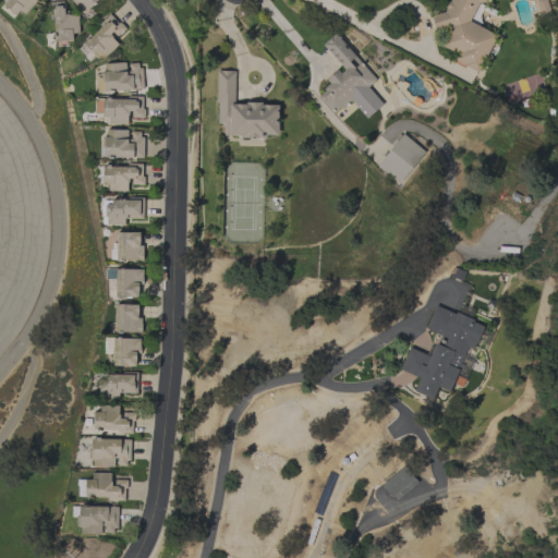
[(37,0),(25,14),(20,10),(15,15),(10,11),(11,11),(2,3),(4,0),(37,0)]
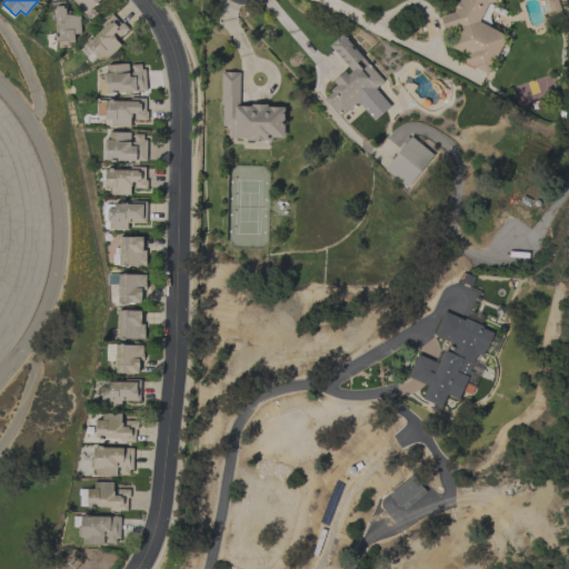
[(99,0),(92,7),(97,13),(91,19),(73,0),(99,0)]
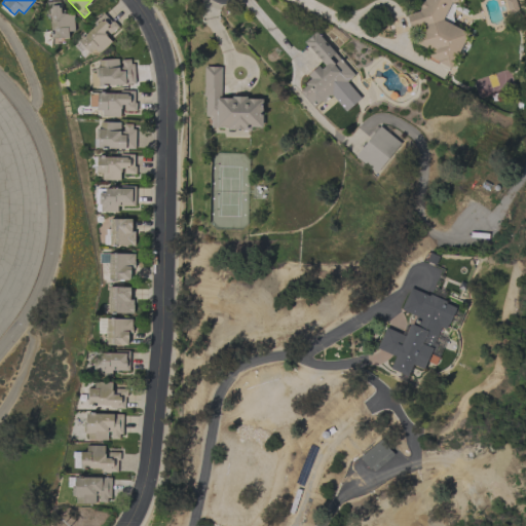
[(456,5),(456,4),(467,10),(465,14),(454,9),(451,14),(453,21),(451,24),(468,33),(465,39),(471,42),(465,52),(460,49),(450,68),(439,62),(438,64),(427,59),(431,50),(415,42),(424,26),(423,25),(411,29),(407,14),(419,11),(421,7),(420,7),(423,1),(424,1),(424,0),(457,0),(457,1),(453,2),(451,1),(451,2),(456,5)]
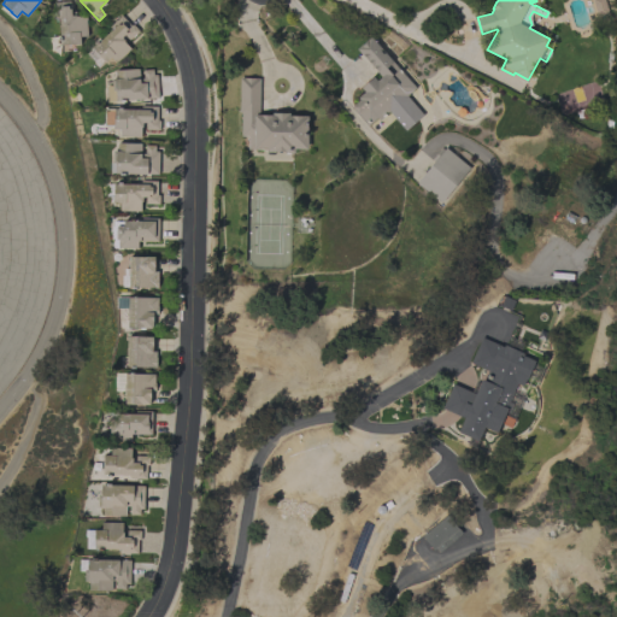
[(604,0),(609,15),(598,17),(592,0),(604,0)]
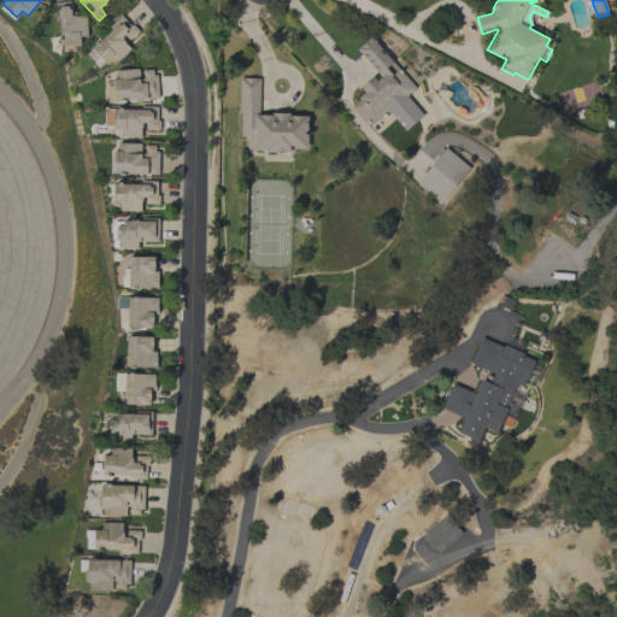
[(88,36),(80,36),(81,45),(74,45),(62,45),(59,18),(56,18),(54,3),(70,1),(71,11),(76,11),(76,16),(86,16),(88,36)]
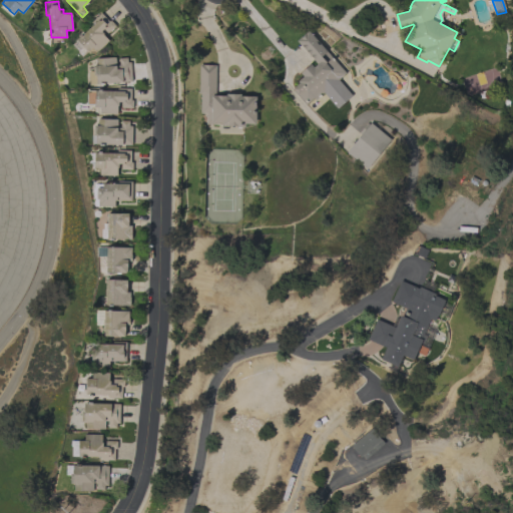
[(77,51),(71,45),(77,39),(93,24),(91,22),(101,13),(109,21),(110,20),(115,25),(107,33),(103,29),(101,31),(104,34),(103,34),(109,40),(96,52),(91,47),(88,51),(83,46),(77,51)]
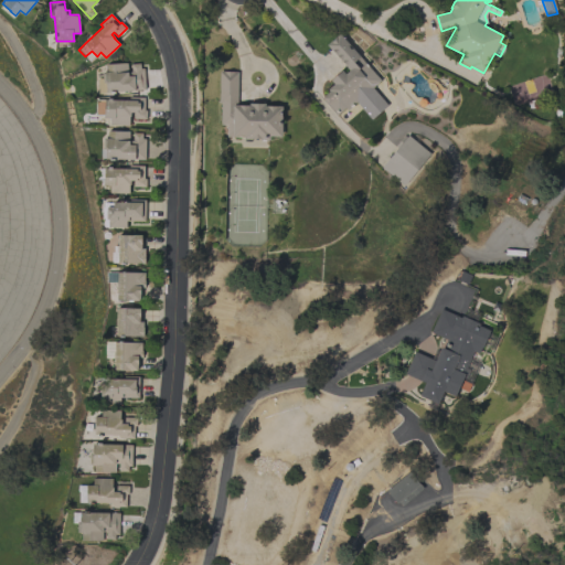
[(361,106),(351,115),(345,107),(337,115),(327,103),(322,97),(330,92),(328,89),(334,84),(331,81),(342,71),(345,74),(349,71),(327,45),(340,34),(352,49),(359,43),(363,49),(358,54),(381,81),(374,86),(377,91),(371,97),(368,94),(359,103),(361,106)]
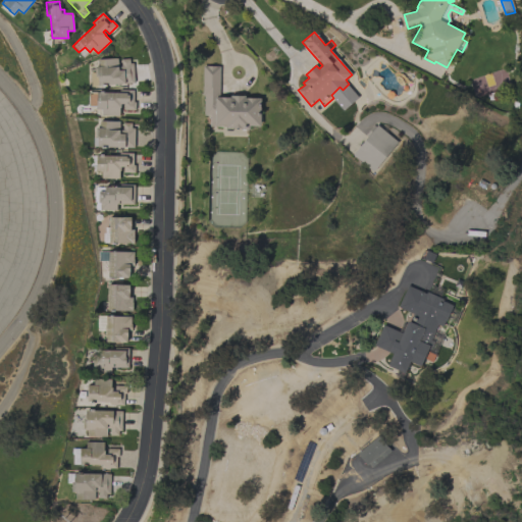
[(135,83),(91,86),(90,72),(95,72),(95,66),(98,66),(98,59),(117,58),(118,66),(121,66),(120,59),(129,58),(129,63),(133,63),(135,83)]
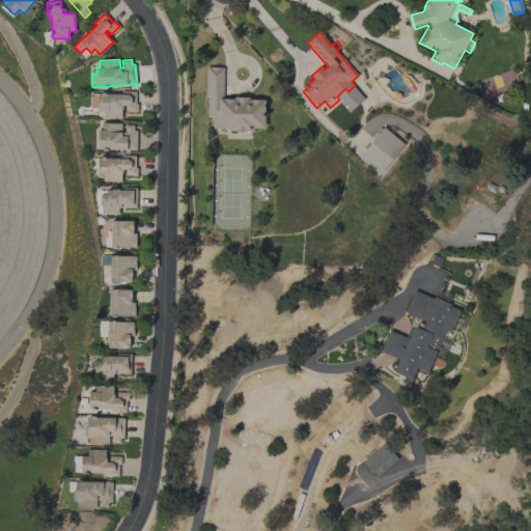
[(207,96),(205,96),(206,66),(224,67),(223,99),(234,99),(234,98),(249,98),(249,100),(264,100),(264,129),(253,129),(253,132),(245,131),(238,130),(238,131),(229,131),(229,129),(213,129),(214,117),(207,117),(207,96)]
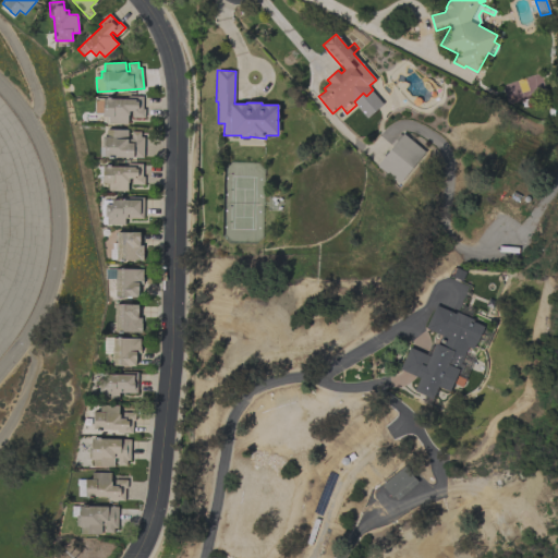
[(94,113),(95,98),(128,99),(128,96),(143,96),(143,109),(144,109),(144,117),(132,117),(132,110),(129,110),(129,114),(128,114),(128,123),(109,123),(109,116),(104,116),(104,113),(94,113)]
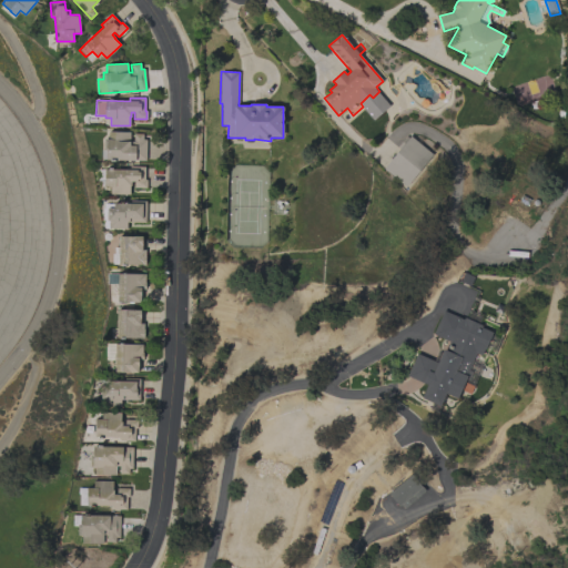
[(101,160),(101,150),(104,150),(104,139),(109,139),(109,131),(130,132),(130,141),(133,141),(134,133),(143,133),(143,139),(146,139),(145,160),(107,160),(101,160)]
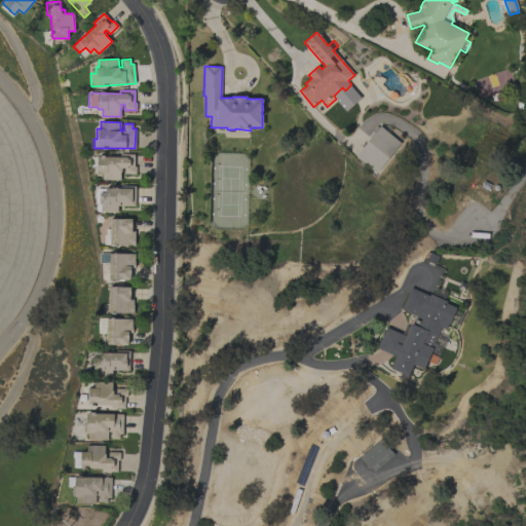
[(380,125),(401,143),(376,173),(355,156),(380,125)]
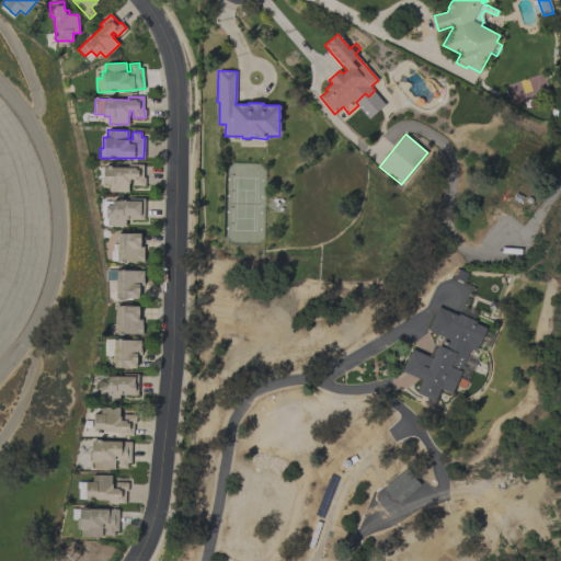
[(96,183),(96,167),(104,167),(128,168),(128,164),(144,164),(142,178),(146,178),(145,185),(133,185),(133,180),(129,179),(129,183),(128,183),(128,192),(110,192),(110,184),(103,184),(103,183),(96,183)]
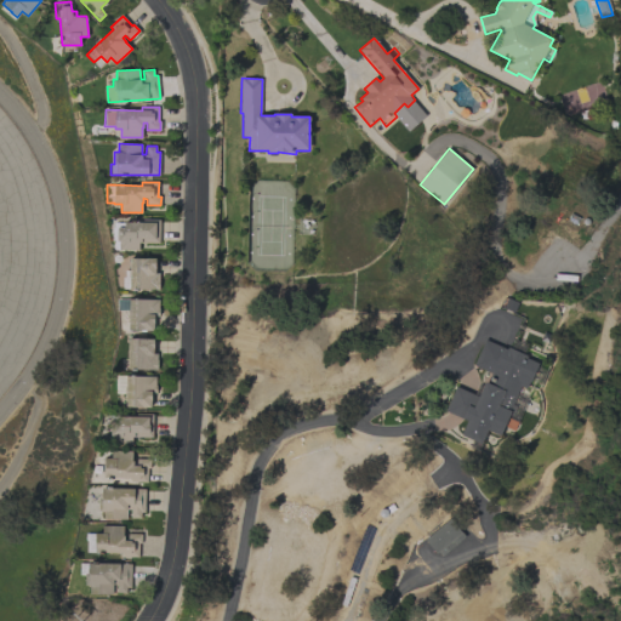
[(114,249),(114,239),(112,239),(113,227),(114,227),(114,223),(125,223),(125,222),(143,222),(143,218),(160,220),(160,243),(140,243),(140,250),(119,250),(120,249),(114,249)]
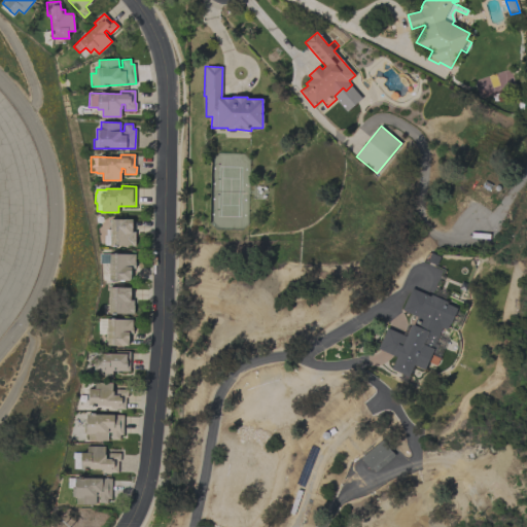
[(111,219),(132,219),(132,232),(136,232),(135,246),(104,245),(104,235),(106,235),(106,230),(110,230),(111,219)]
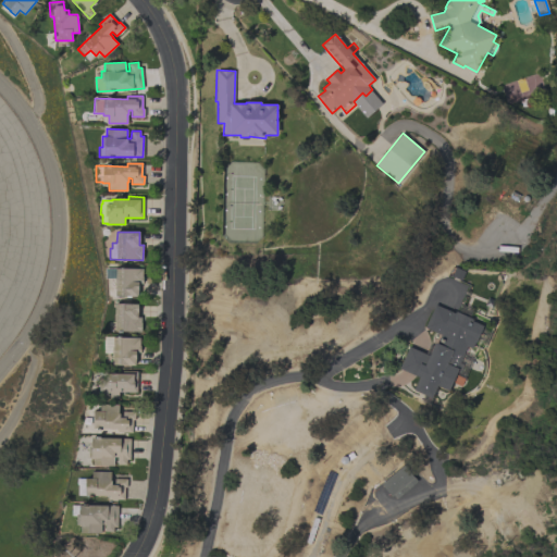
[(114,285),(114,279),(106,277),(106,268),(143,269),(143,276),(144,276),(144,283),(138,283),(138,296),(115,296),(115,285),(114,285)]
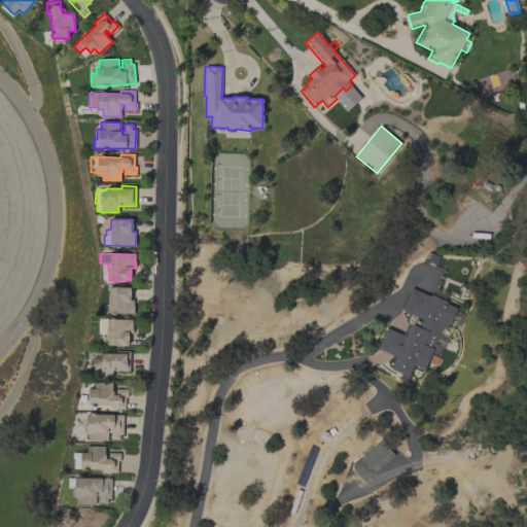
[(131,287),(130,300),(134,300),(134,314),(109,313),(109,287),(131,287)]
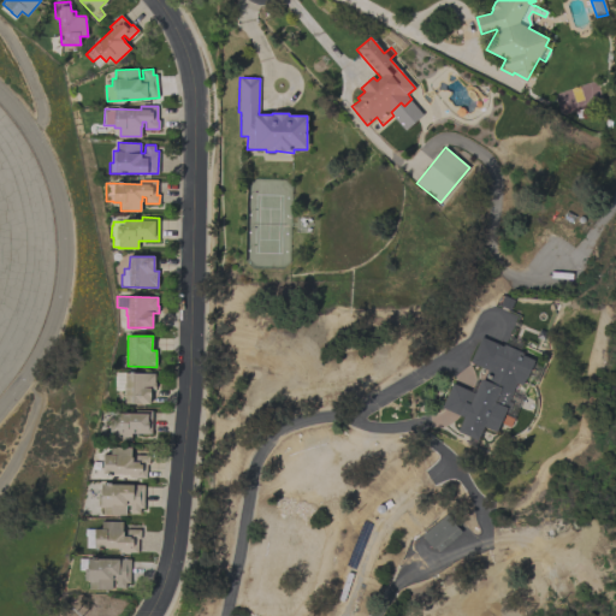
[(544,368),(538,381),(527,377),(526,379),(525,379),(522,385),(516,383),(513,391),(523,396),(513,419),(504,414),(496,432),(484,426),(478,440),(457,431),(463,418),(442,408),(452,383),(471,390),(474,380),(479,383),(481,379),(483,379),(487,369),(471,362),(481,337),(503,347),(504,344),(505,345),(509,336),(522,342),(519,350),(522,353),(522,355),(534,361),(533,363),(544,368)]
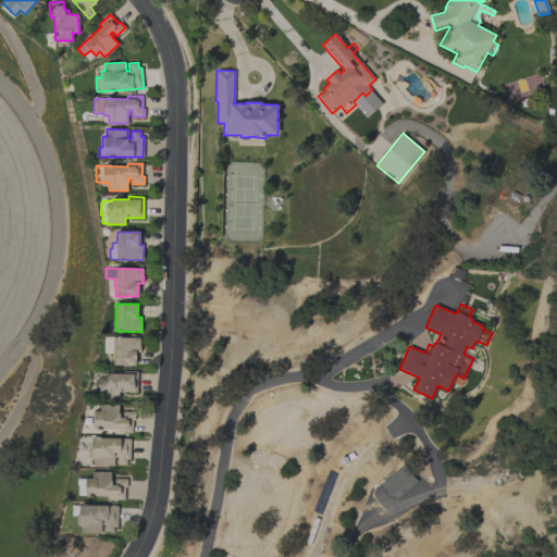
[(104,353),(104,337),(140,337),(140,346),(140,353),(136,353),(136,366),(113,364),(113,353),(104,353)]
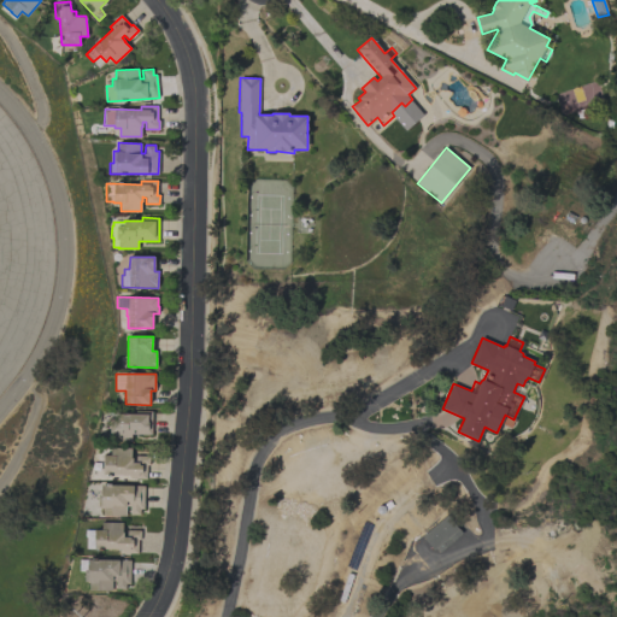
[(152,434),(134,434),(131,434),(131,441),(111,441),(112,434),(110,434),(110,419),(117,419),(117,413),(136,413),(136,411),(152,411),(152,434)]
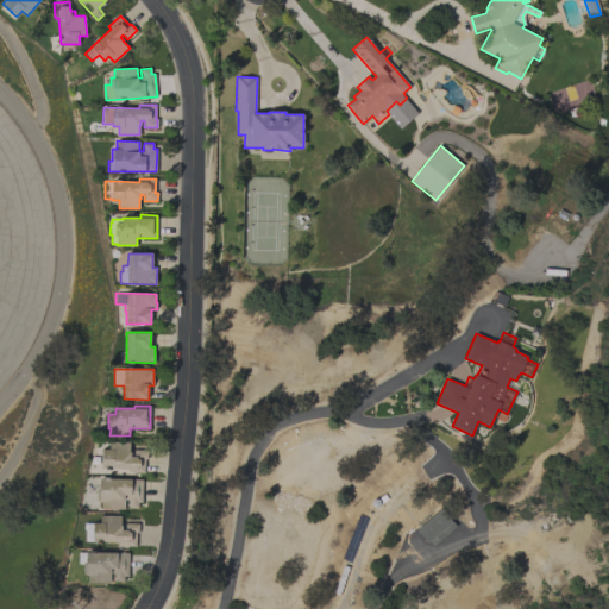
[(145,472),(129,472),(129,469),(102,469),(102,450),(110,450),(110,441),(130,441),(130,452),(131,452),(131,457),(135,457),(135,450),(148,450),(148,459),(145,459),(145,472)]
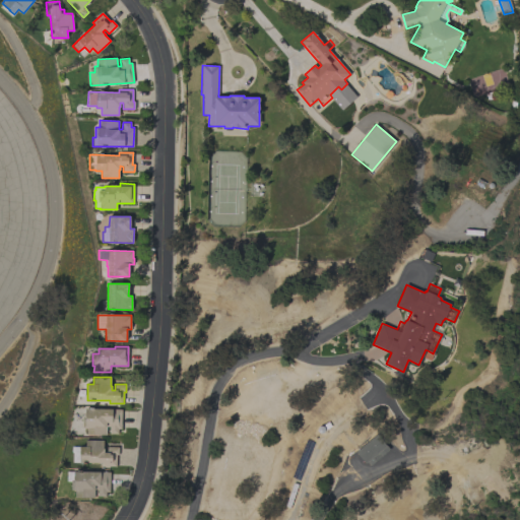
[(122,409),(121,429),(118,429),(118,434),(110,434),(110,427),(106,427),(106,435),(86,435),(87,428),(83,428),(83,417),(85,417),(85,408),(122,409)]
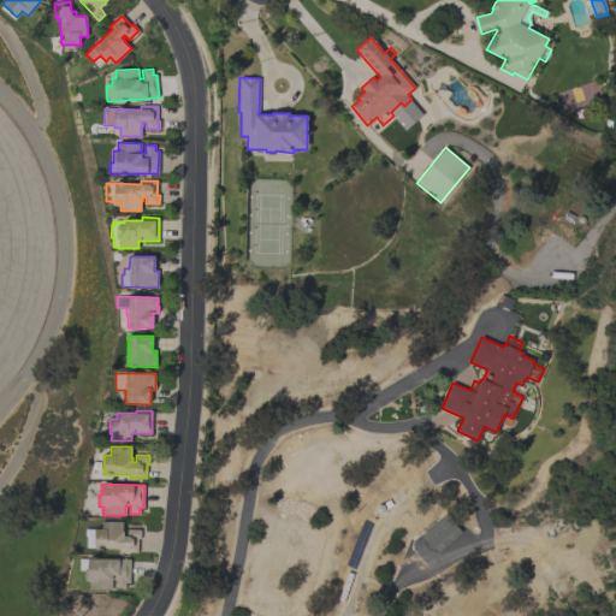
[(446,514),(461,532),(439,551),(434,548),(433,549),(421,535),(446,514)]
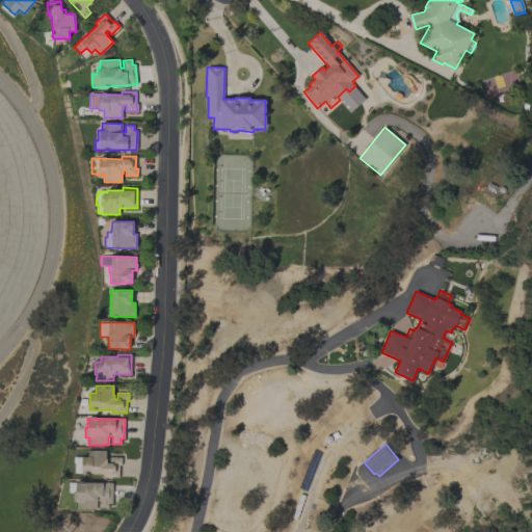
[(82,457),(87,457),(87,450),(106,450),(106,458),(107,458),(107,463),(109,463),(109,457),(122,457),(121,464),(120,464),(118,477),(104,477),(104,474),(82,474),(82,457)]
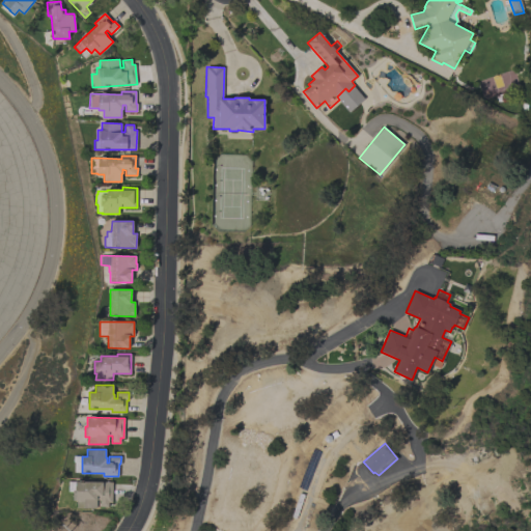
[(67,492),(67,481),(76,481),(113,482),(112,502),(108,502),(108,507),(101,507),(101,500),(96,500),(96,508),(77,508),(77,501),(73,501),(73,492),(67,492)]
